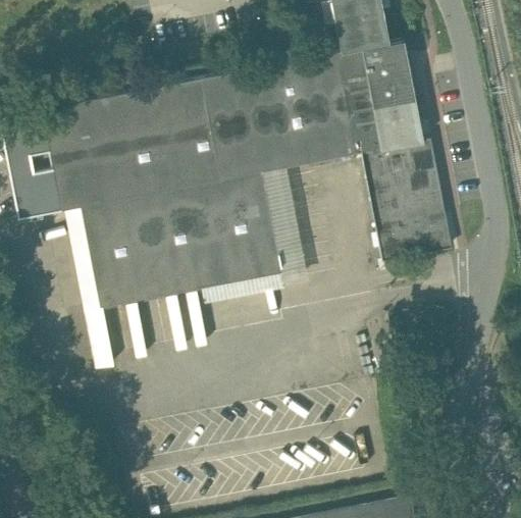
[(331,0),(342,52),(362,48),(391,43),(383,9),(391,8),(388,0),(331,0)]
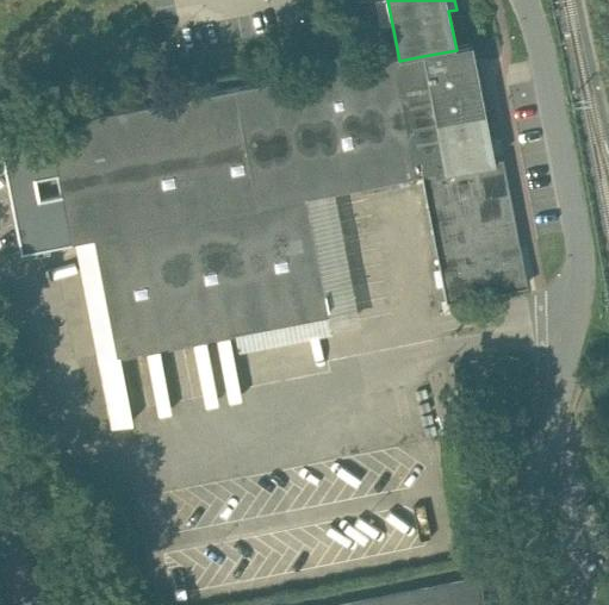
[(457,50),(423,56),(447,174),(496,164),(496,163),(473,47),(457,50)]
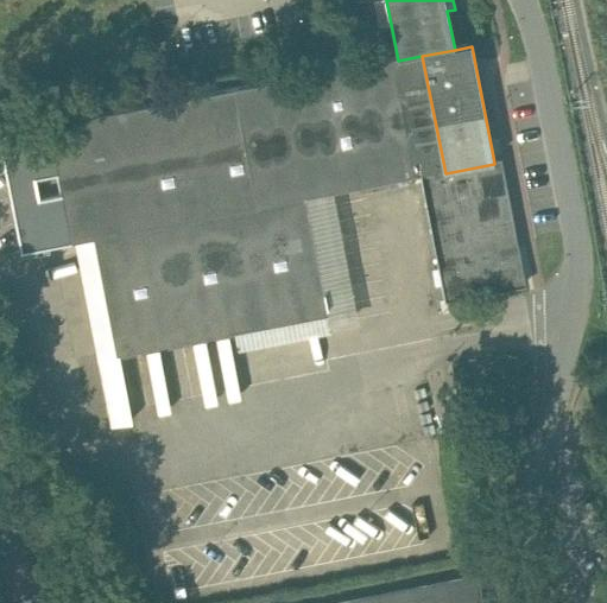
[(398,61),(49,129),(58,178),(62,197),(71,247),(94,242),(307,201),(422,178),(446,173),(422,56),(398,61)]
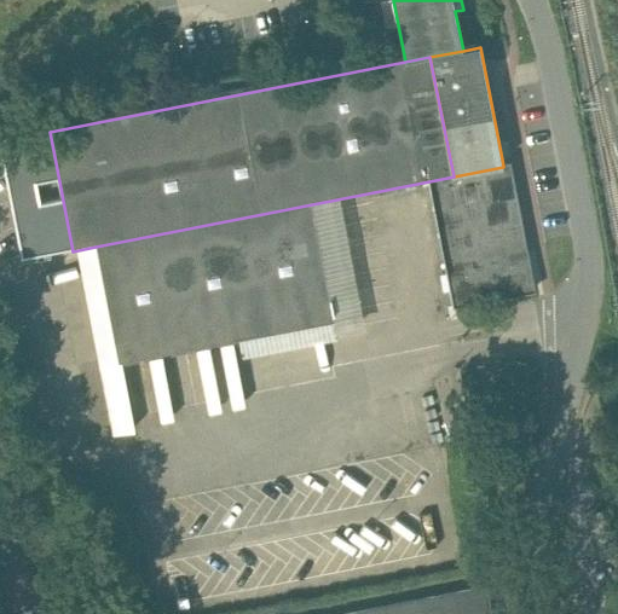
[(50,132),(0,140),(0,146),(22,261),(73,252),(63,201),(41,204),(38,185),(59,181),(50,132)]
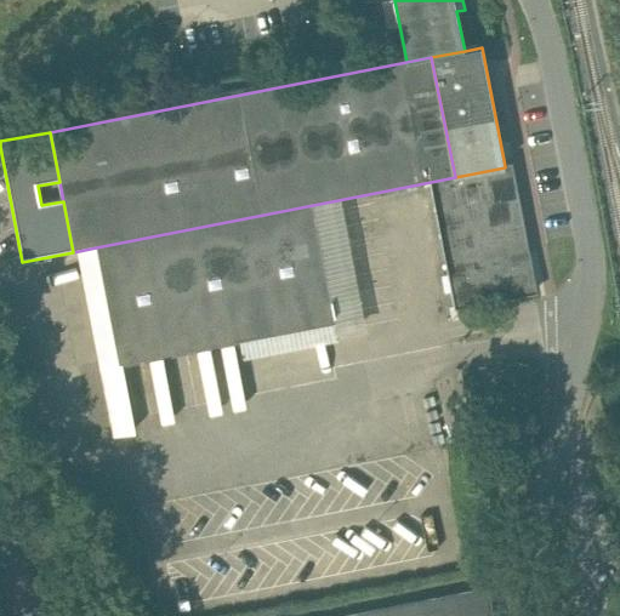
[(455,177),(431,182),(455,311),(538,295),(512,165),(505,166),(505,167),(455,177)]
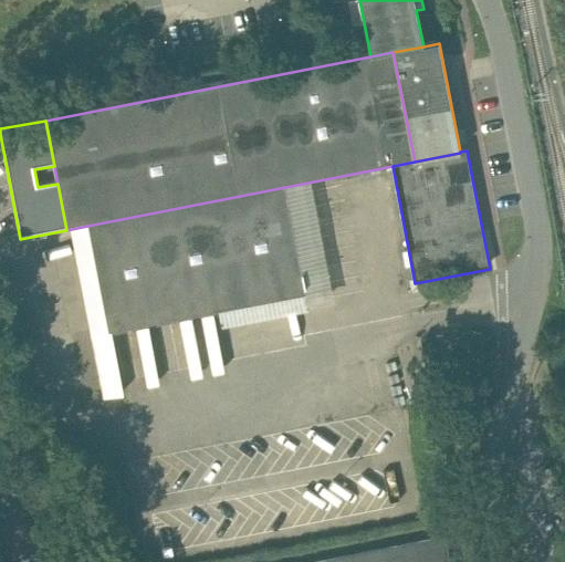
[(285,187),(87,226),(108,334),(305,295),(285,187)]
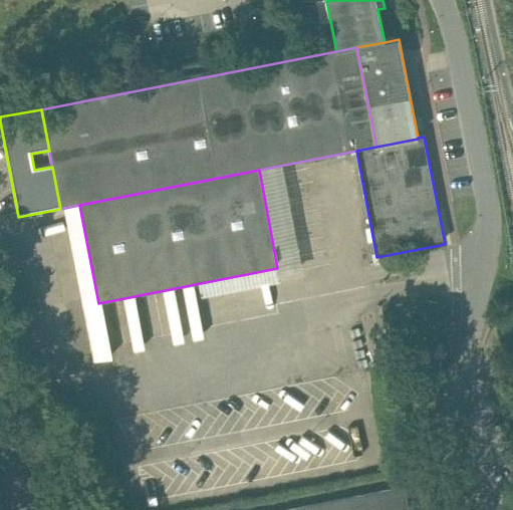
[(408,509),(405,491),(306,509),(408,509)]
